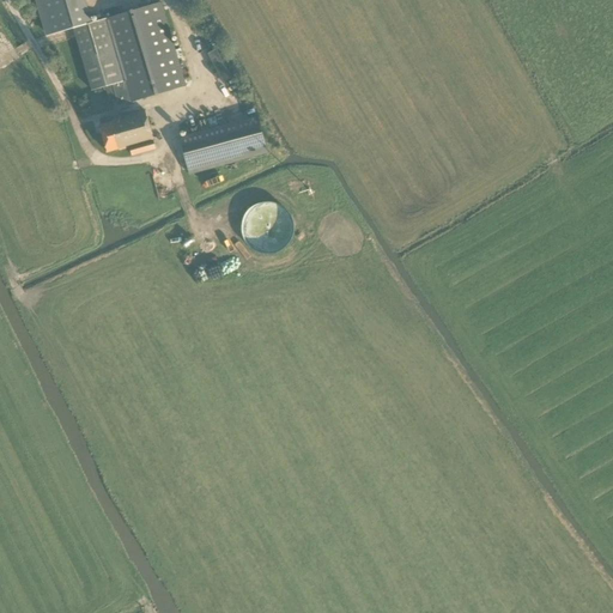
[(73,29),(83,26),(74,0),(37,0),(49,36),(73,29)]
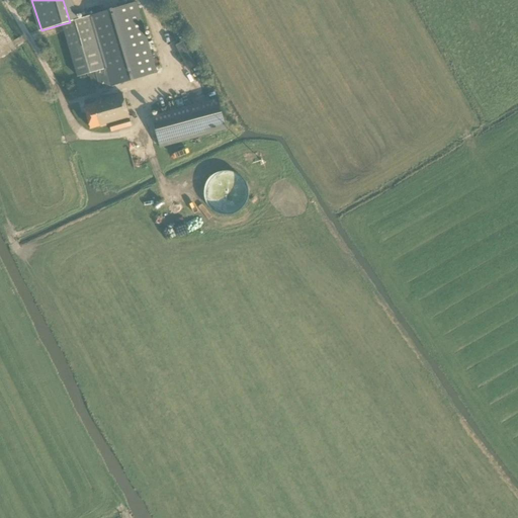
[(100,90),(157,73),(136,2),(70,22),(62,24),(78,77),(95,72),(100,90)]
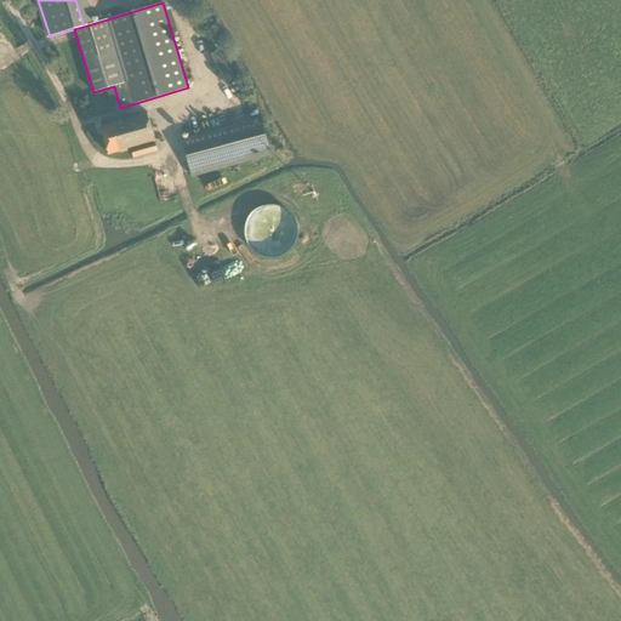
[(113,123),(112,118),(102,121),(103,126),(101,127),(109,154),(120,152),(121,153),(131,149),(134,158),(158,152),(147,113),(113,123)]
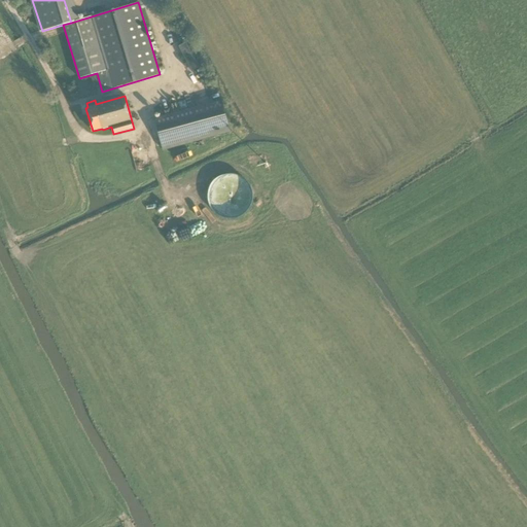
[(154,118),(164,150),(231,132),(222,100),(154,118)]
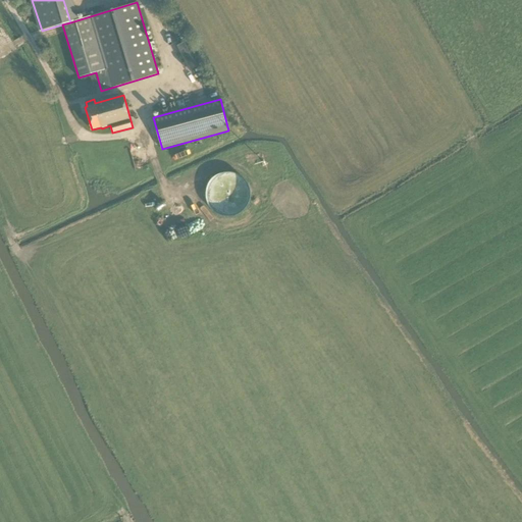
[(212,210),(249,211),(249,177),(212,176),(212,210)]
